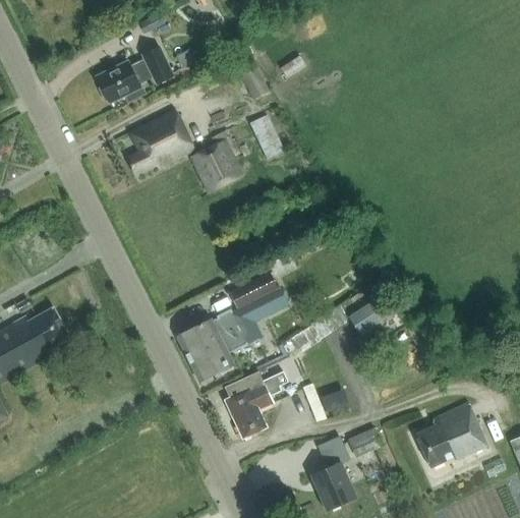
[(128,61),(98,75),(103,85),(100,88),(106,99),(109,98),(110,101),(125,94),(128,101),(146,93),(141,84),(140,84),(139,82),(154,75),(157,82),(174,74),(160,46),(142,54),(145,58),(130,65),(128,61)]
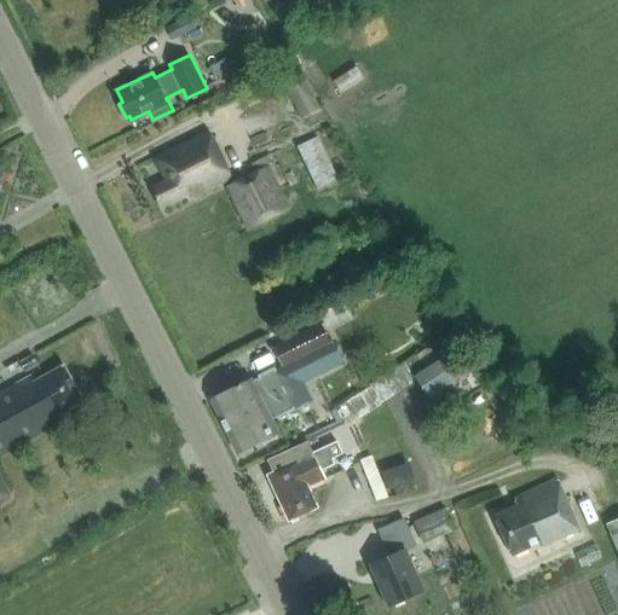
[(301,117),(319,109),(299,69),(282,79),(301,117)]
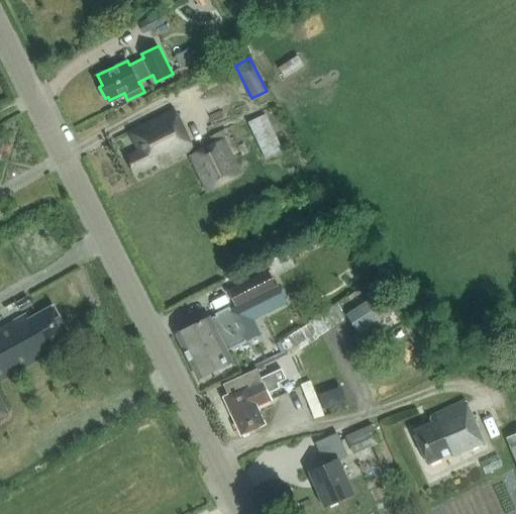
[(137,150),(125,157),(133,174),(155,163),(157,167),(192,149),(172,109),(127,131),(137,150)]
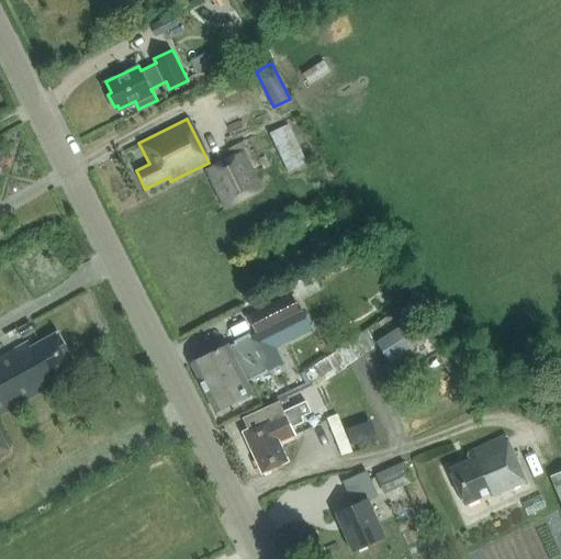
[(289,171),(307,163),(288,124),(270,134),(289,171)]
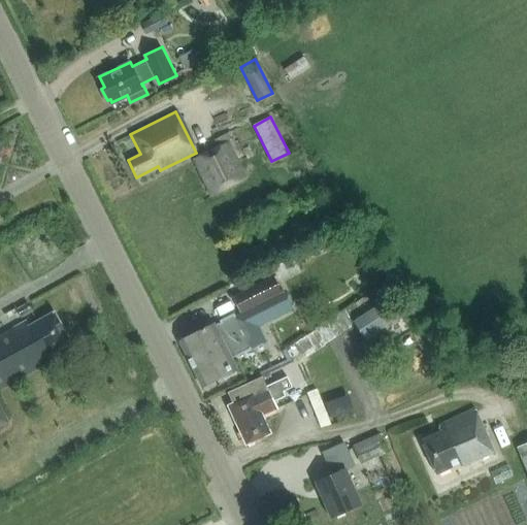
[(244,178),(227,142),(230,141),(225,132),(212,137),(217,144),(192,157),(210,195),(244,178)]
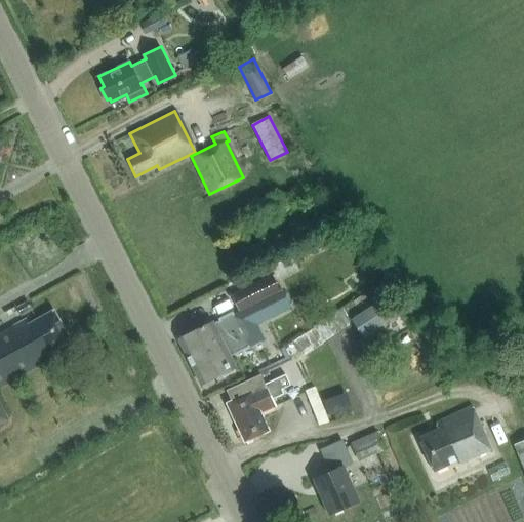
[(238,309),(246,325),(279,308),(274,298),(272,293),(280,289),(272,273),(231,294),(238,309)]
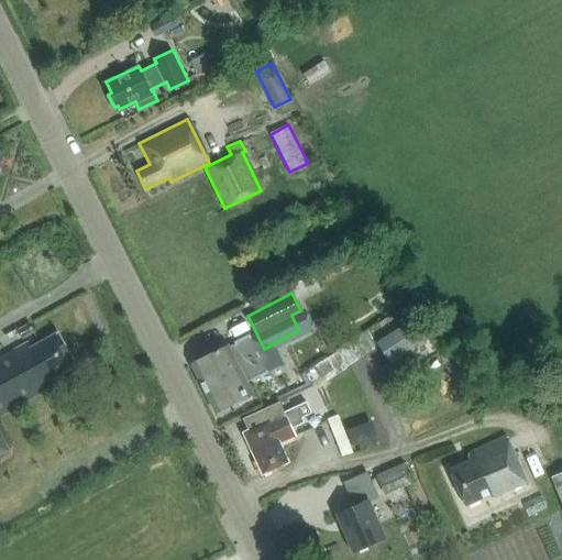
[(383,339),(425,316),(416,299),(374,322),(383,339)]
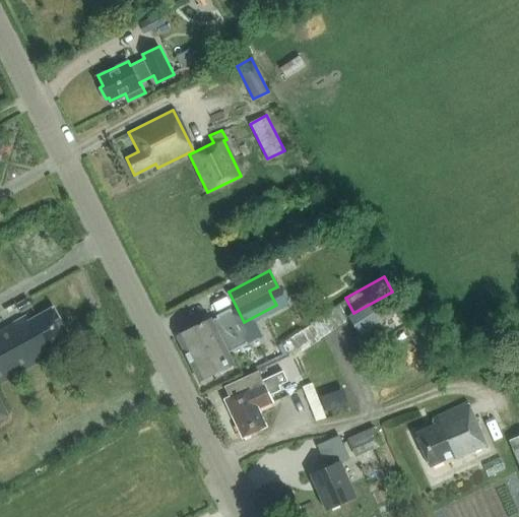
[(0,381),(54,351),(51,346),(71,335),(55,305),(29,318),(27,314),(0,328),(0,417),(9,413),(0,397),(0,381)]
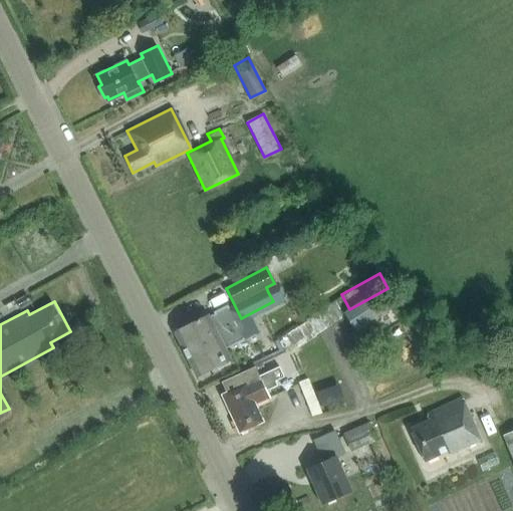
[(197,375),(231,358),(225,347),(245,337),(244,336),(243,337),(234,321),(235,320),(235,319),(234,320),(226,305),(214,311),(215,313),(209,316),(208,314),(174,331),(197,375)]
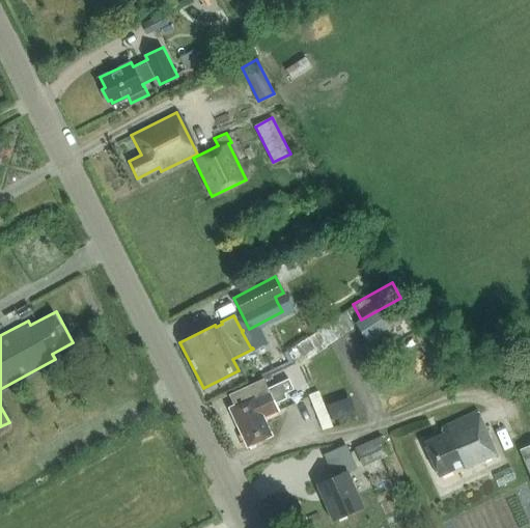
[(229,393),(234,405),(229,407),(247,446),(272,435),(263,416),(278,410),(275,403),(286,397),(284,392),(294,388),(288,378),(268,387),(263,378),(229,393)]
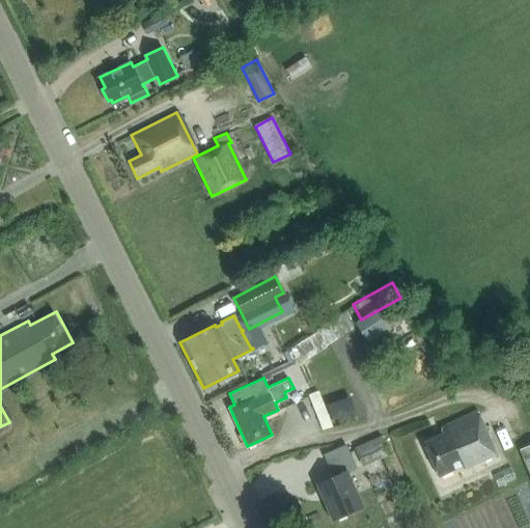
[(324,423),(310,387),(289,395),(303,431),(324,423)]
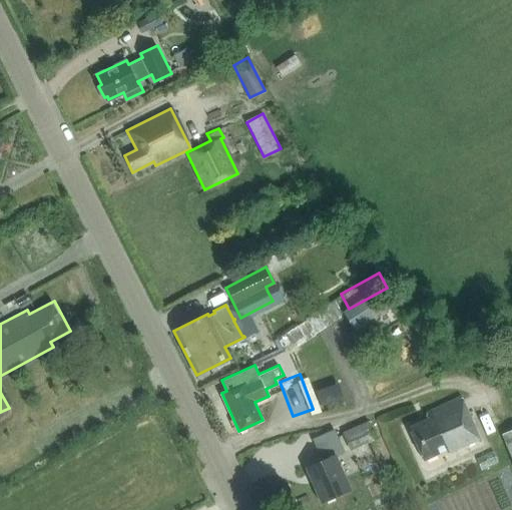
[(429,418),(410,427),(425,460),(450,449),(451,451),(481,437),(462,394),(426,411),(429,418)]
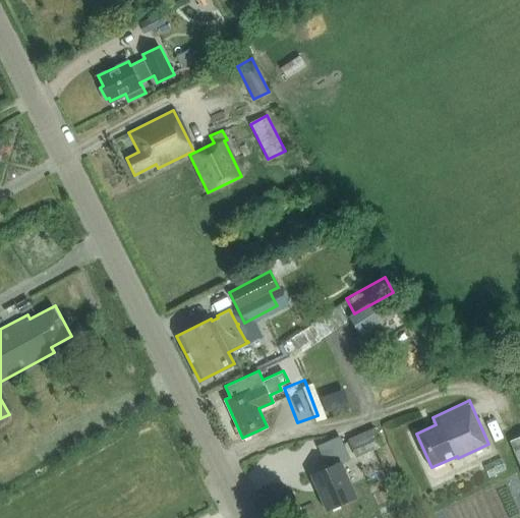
[(383,442),(376,428),(349,440),(355,454),(355,455),(383,442)]
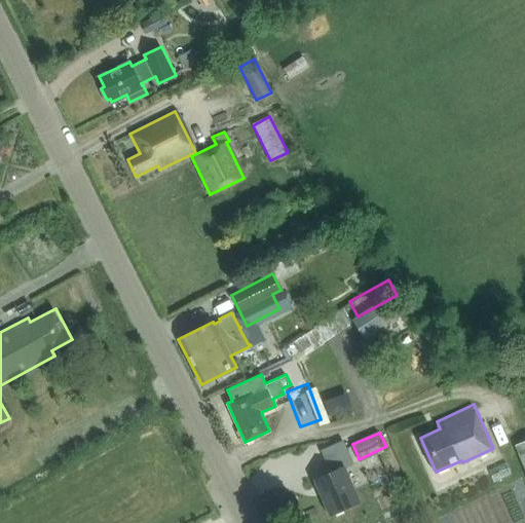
[(524,439),(516,443),(524,464),(524,439)]
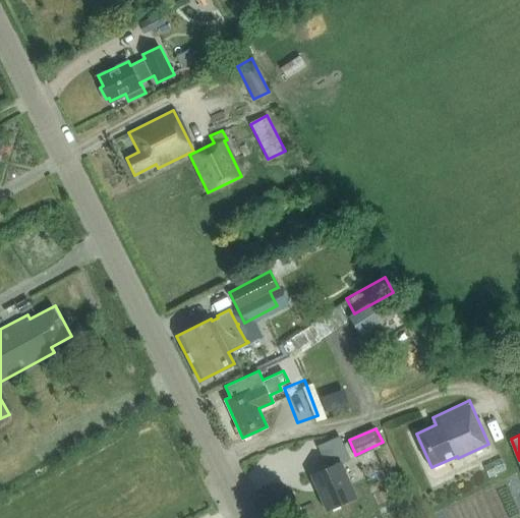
[(340,463),(350,458),(340,436),(319,445),(329,467),(313,473),(330,508),(356,497),(340,463)]
